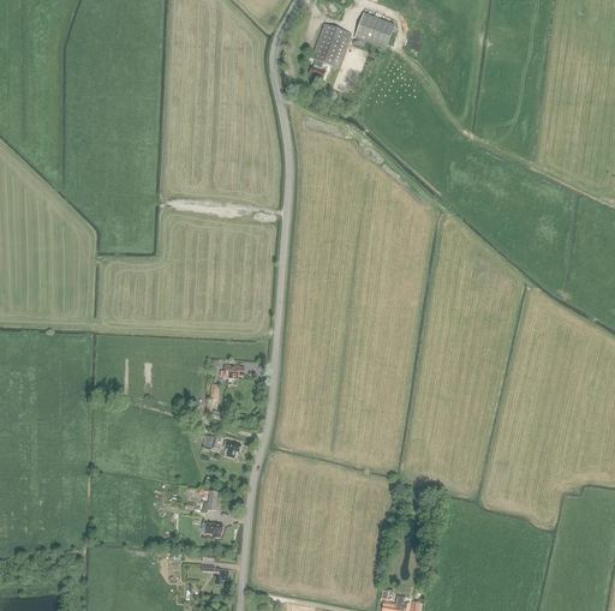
[(394,22),(364,11),(354,36),(365,40),(365,39),(386,47),(394,22)]
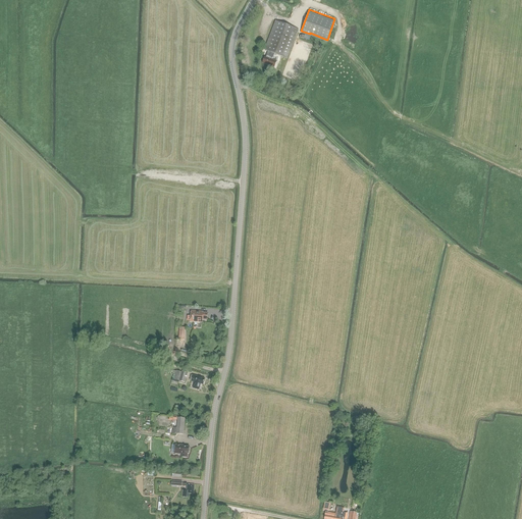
[(275,18),(264,47),(268,49),(273,51),(288,56),(299,27),(275,18)]
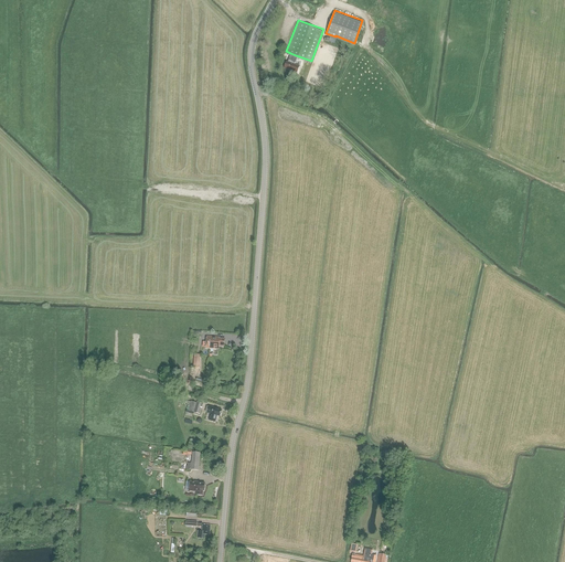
[(296,55),(290,53),(288,59),(286,59),(284,65),(297,71),(299,63),(294,61),(296,55)]
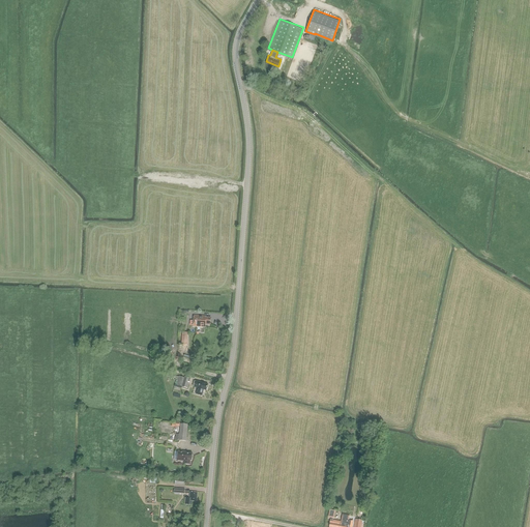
[(205,324),(205,322),(205,321),(209,322),(210,315),(204,315),(205,314),(194,313),(193,323),(205,324)]
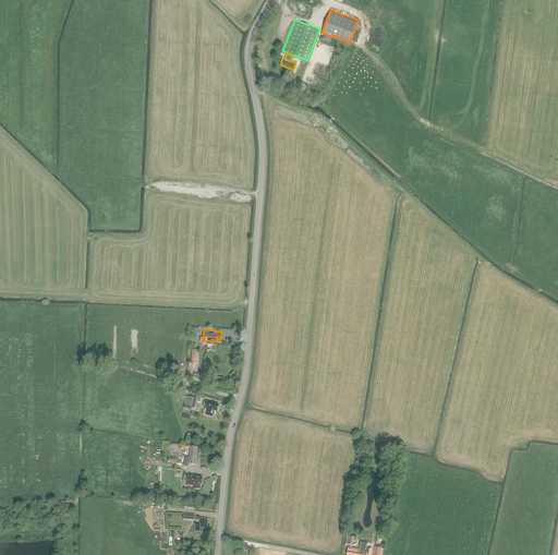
[(194,395),(192,403),(191,405),(197,406),(201,396),(194,394),(194,395)]
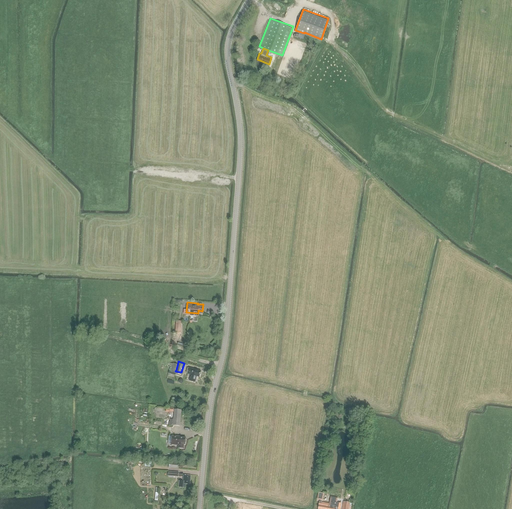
[(201,368),(189,365),(187,371),(191,372),(189,378),(195,379),(196,374),(199,374),(201,368)]
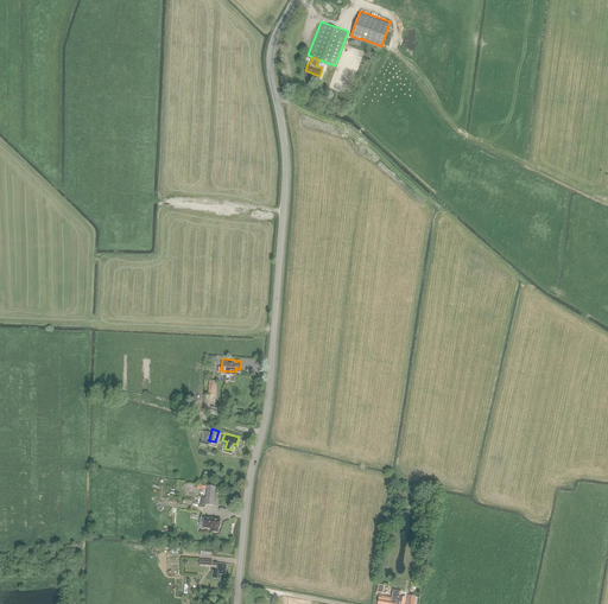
[(187,479),(185,491),(197,491),(198,481),(187,479)]
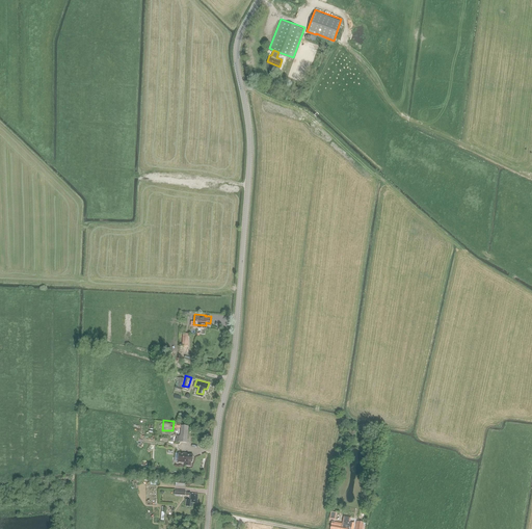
[(180,433),(179,440),(187,440),(188,423),(181,422),(180,433)]
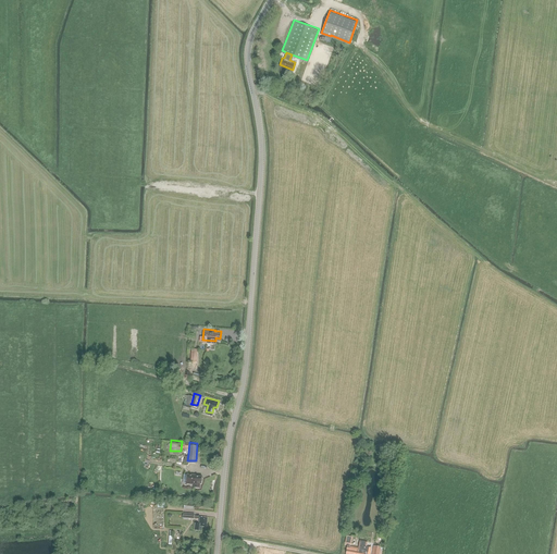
[(186,471),(186,481),(194,482),(194,484),(199,485),(200,481),(201,481),(201,479),(202,479),(202,477),(201,476),(201,474),(196,474),(196,472),(186,471)]
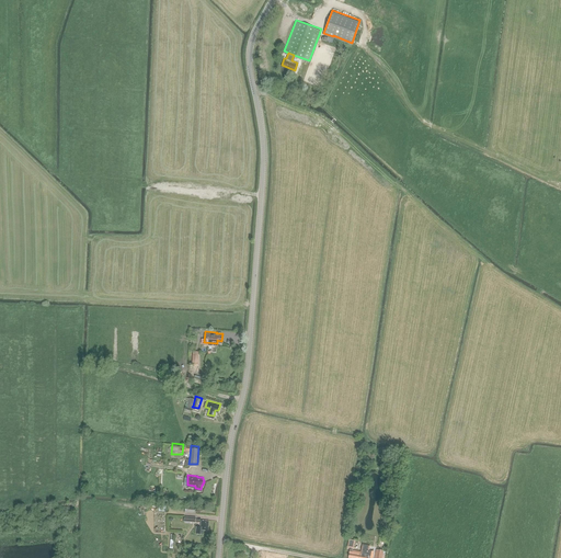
[(201,517),(201,524),(196,524),(196,531),(203,532),(204,527),(208,528),(208,519),(201,517)]
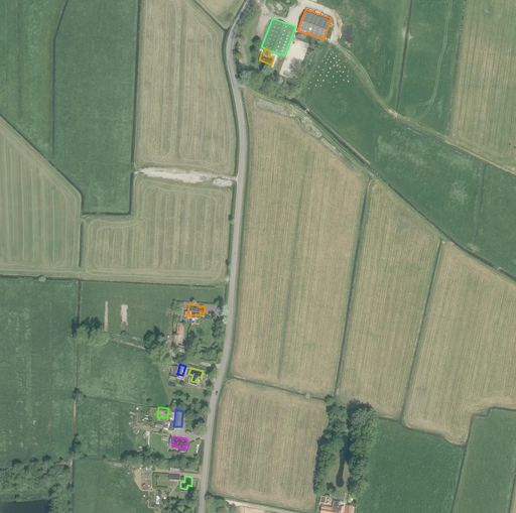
[(325,504),(325,506),(324,507),(321,506),(319,512),(341,512),(343,504),(340,503),(340,499),(333,498),(332,505),(325,504)]
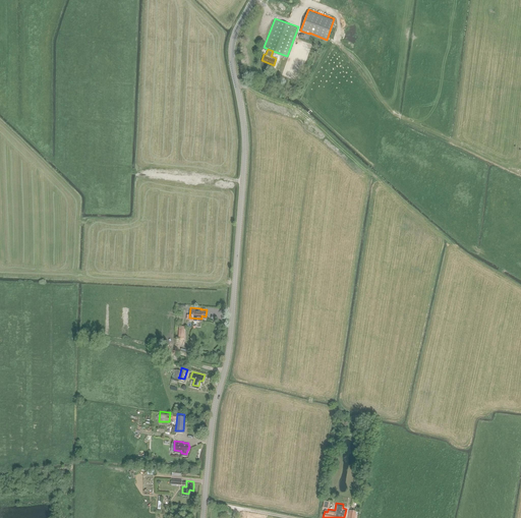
[(349,508),(347,516),(356,517),(358,511),(356,511),(356,509),(349,508)]
